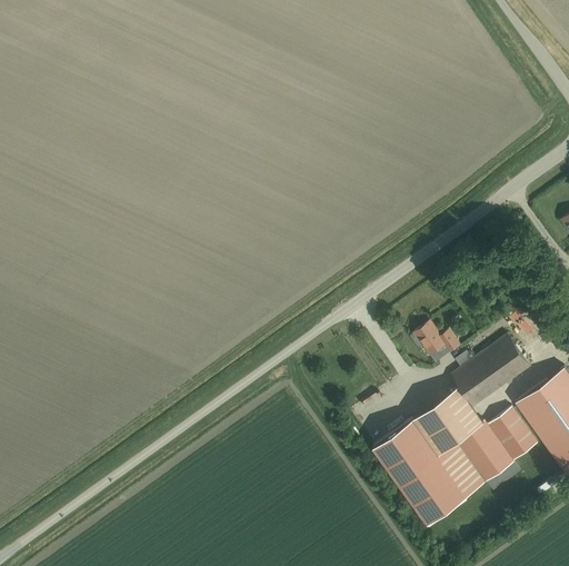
[(413,334),(415,335),(411,337),(419,348),(422,345),(430,356),(445,345),(449,353),(459,345),(449,330),(441,336),(430,321),(413,334)]
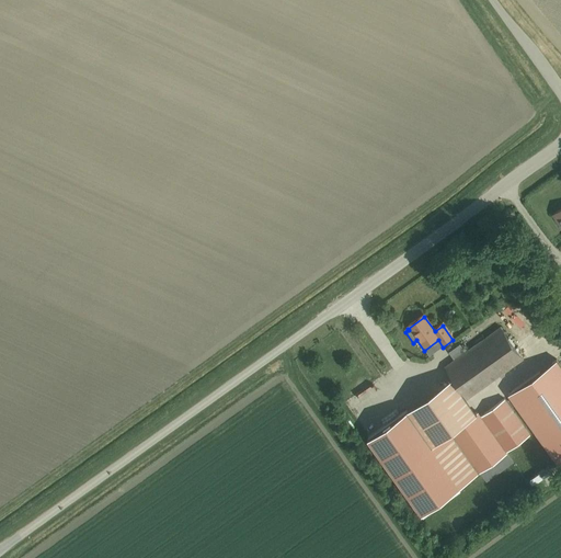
[(468,401),(523,362),(501,330),(445,369),(468,401)]
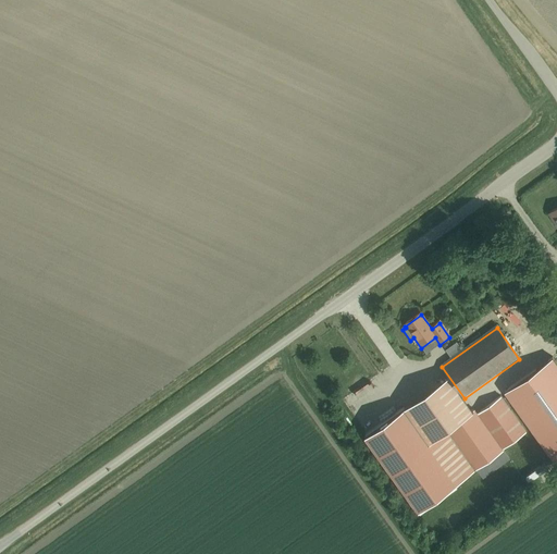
[(556,460),(556,366),(553,360),(505,394),(554,463),(556,460)]
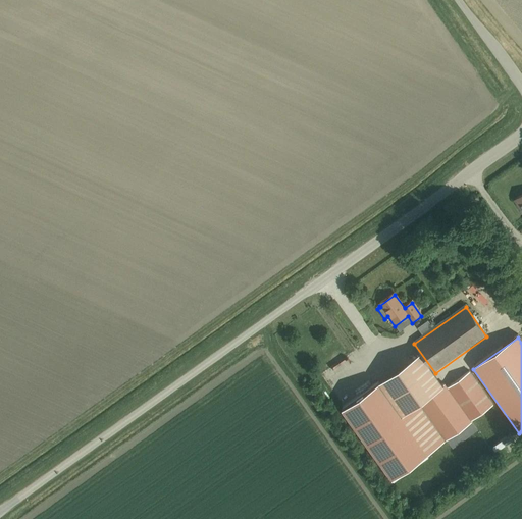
[(387,366),(411,354),(405,343),(382,355),(387,366)]
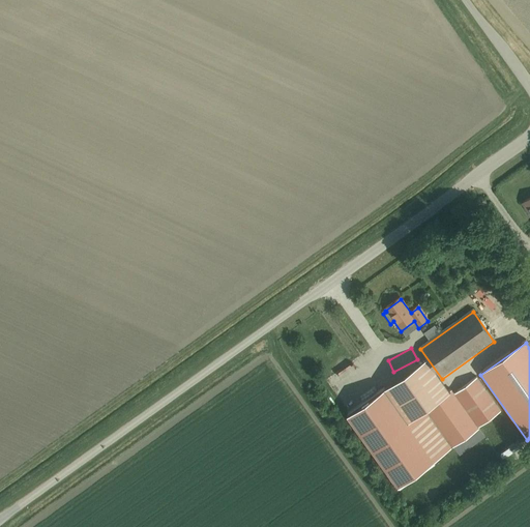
[(386,376),(392,372),(389,367),(383,372),(386,376)]
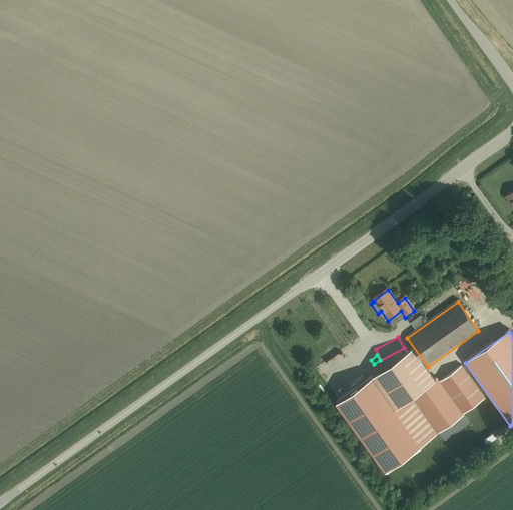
[(387,370),(382,363),(377,366),(381,373),(387,370)]
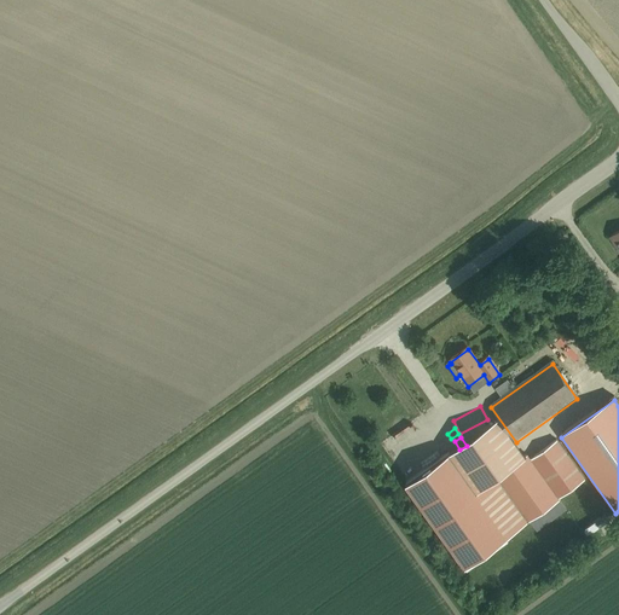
[(584,482),(556,442),(530,462),(557,502),(584,482)]
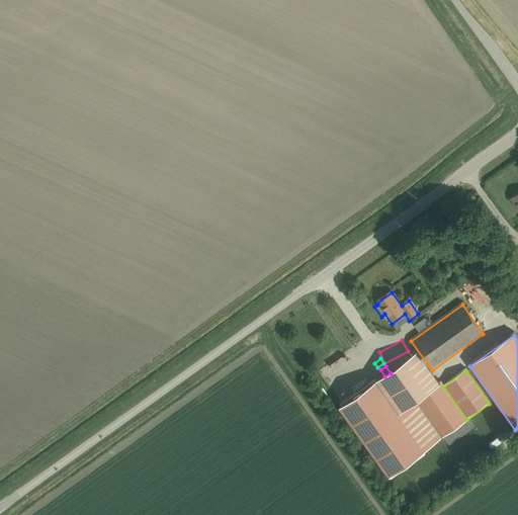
[(375,381),(340,407),(390,477),(425,451),(375,381)]
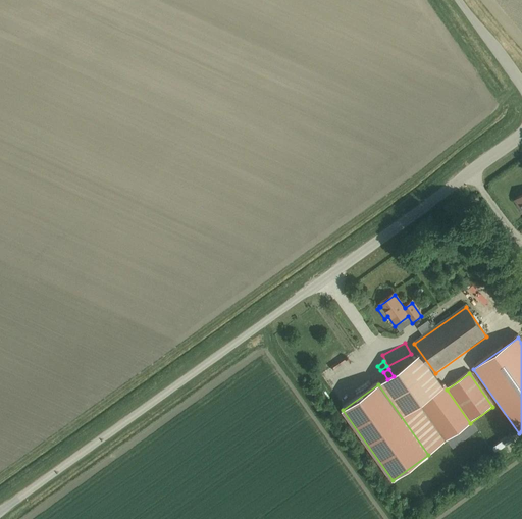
[(470,423),(447,390),(445,386),(419,404),(452,450),(477,432),(471,423),(470,423)]
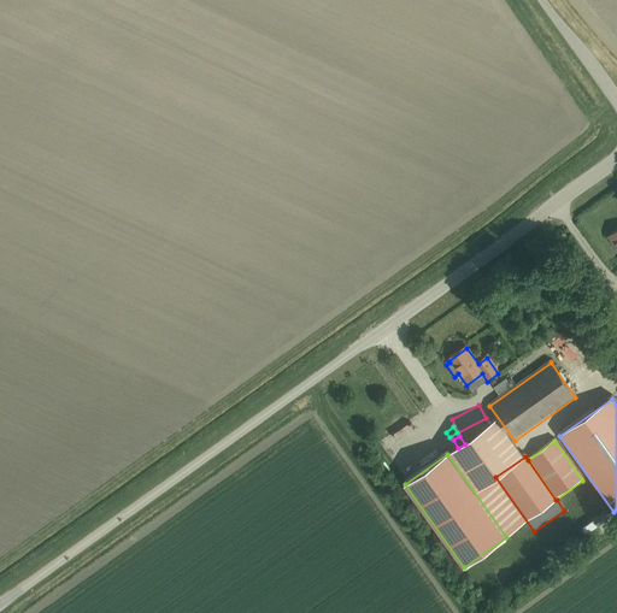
[(513,517),(506,522),(510,528),(517,523),(513,517)]
